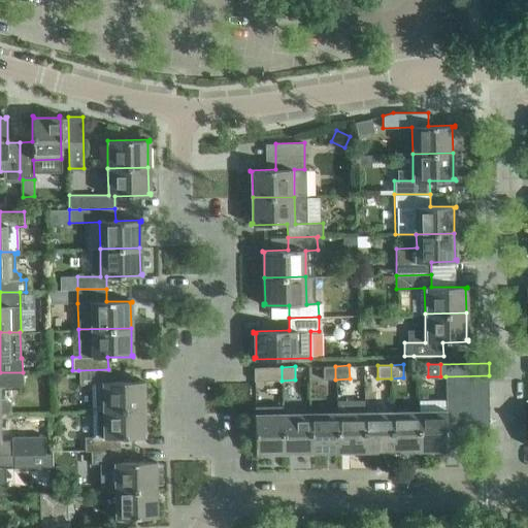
[(335,380),(335,366),(323,366),(323,380),(335,380)]
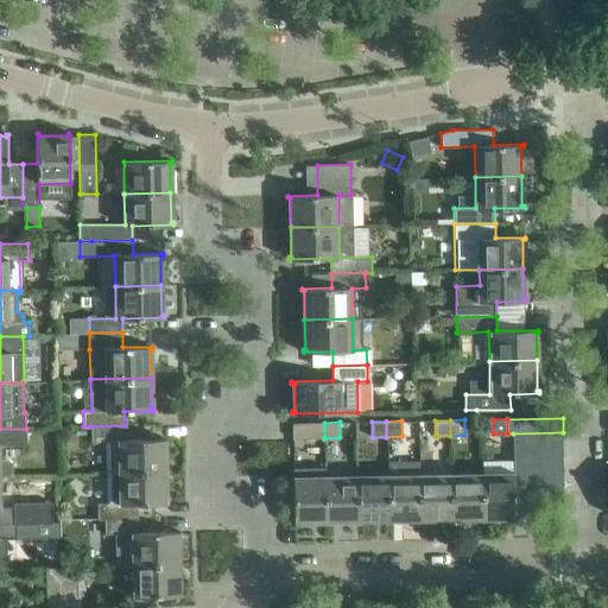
[(324,423),(292,423),(292,438),(324,438),(324,423)]
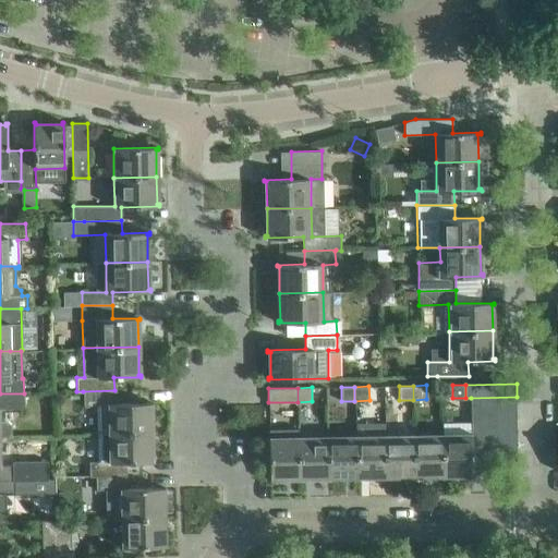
[(114,390),(83,391),(83,404),(108,403),(108,433),(150,432),(150,404),(153,404),(153,402),(114,403),(114,390)]
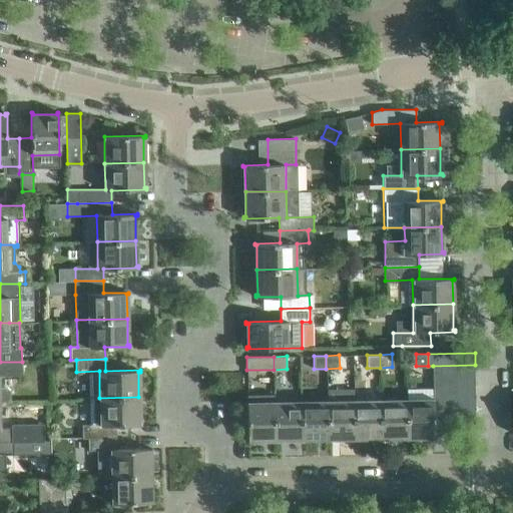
[(0,375),(22,375),(22,362),(0,362),(0,401),(0,402),(0,391),(0,375)]
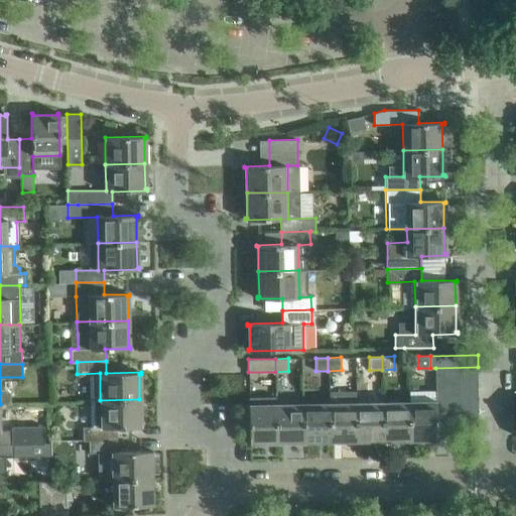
[(436,380),(479,379),(478,367),(435,368),(436,380)]
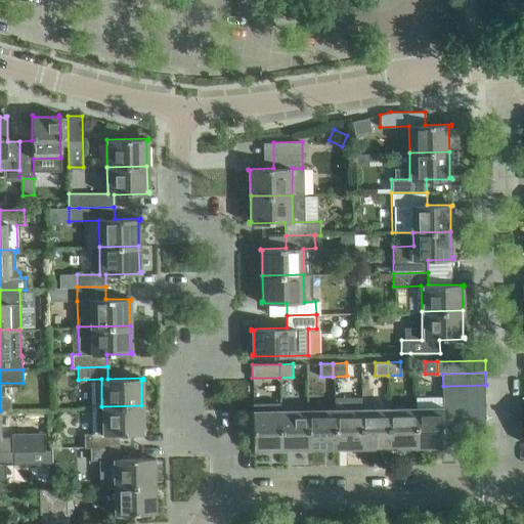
[(443,399),(486,398),(486,385),(443,386),(443,399)]
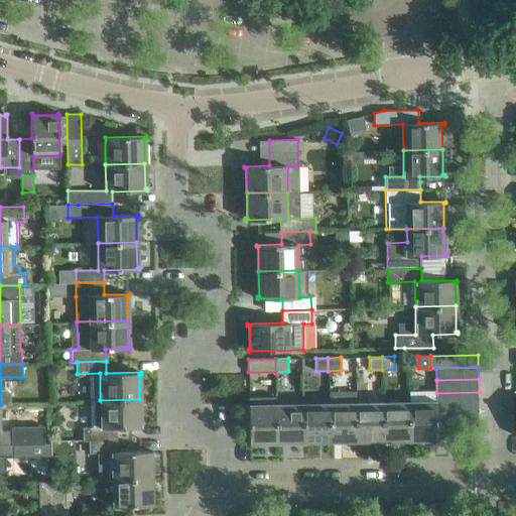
[(356,404),(356,392),(329,393),(329,405),(330,440),(356,439),(356,404)]
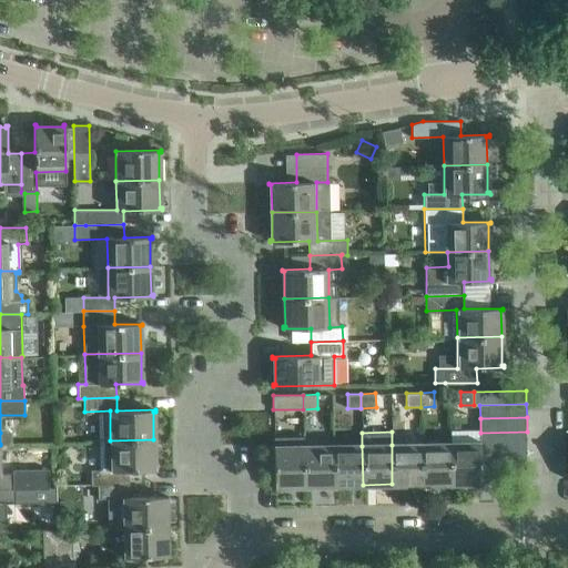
[(527,446),(527,432),(480,433),(480,446),(527,446)]
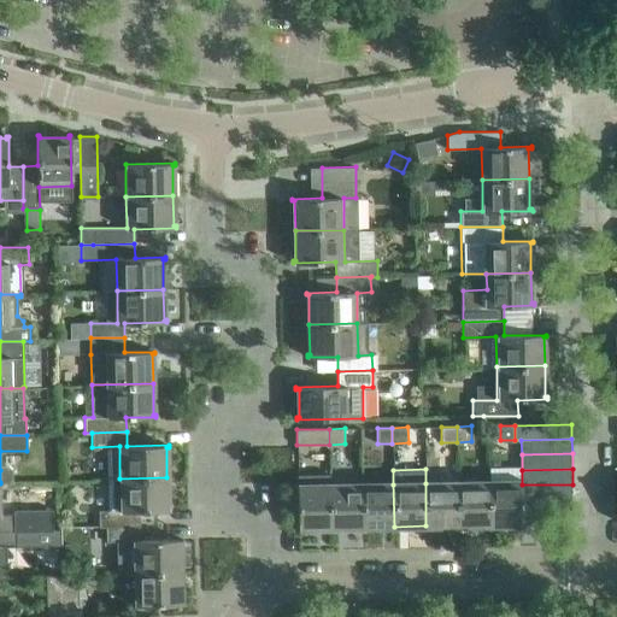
[(523,527),(523,516),(522,500),(522,485),(522,470),(488,470),(488,482),(489,524),(521,524),(521,527),(523,527)]
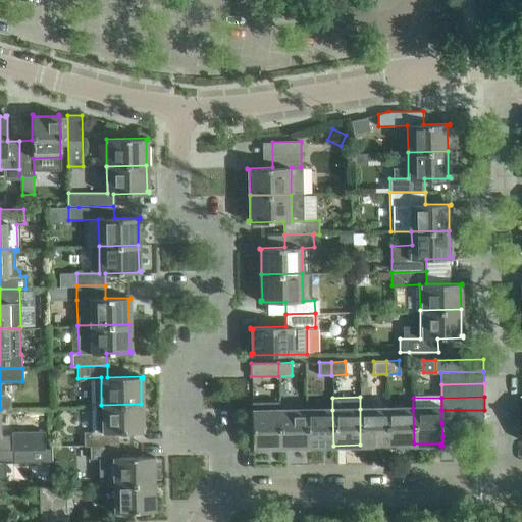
[(83,431),(84,445),(118,444),(118,432),(144,431),(144,430),(142,430),(141,404),(101,405),(102,430),(83,431)]
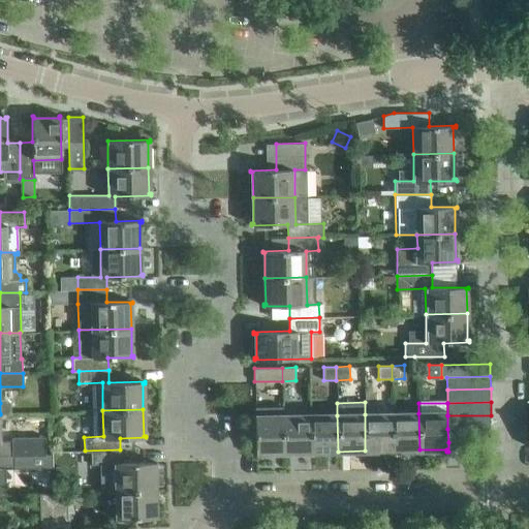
[(0,454),(12,454),(12,440),(1,440),(0,414),(0,413),(0,454)]
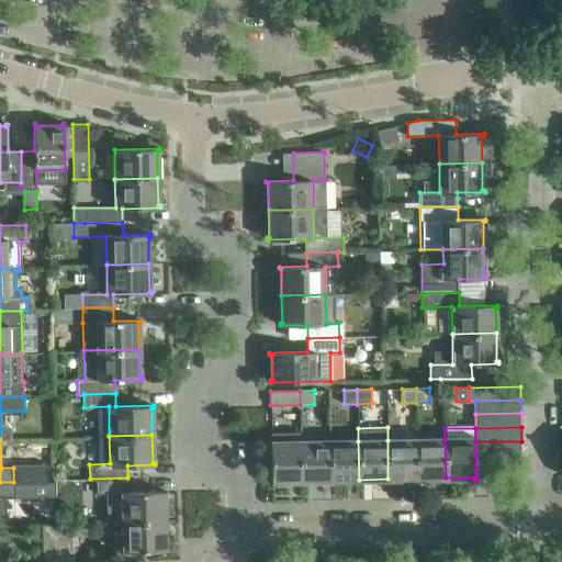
[(273,481),(301,481),(300,442),(272,442),(272,439),(271,439),(272,484),(273,484),(273,481)]
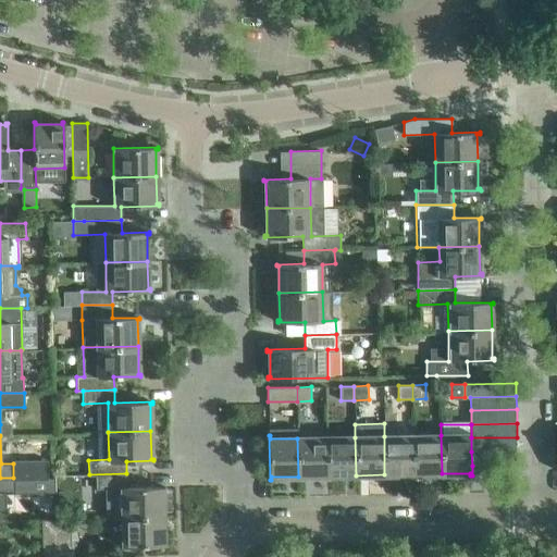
[(413,474),(442,473),(441,435),(412,436),(413,474)]
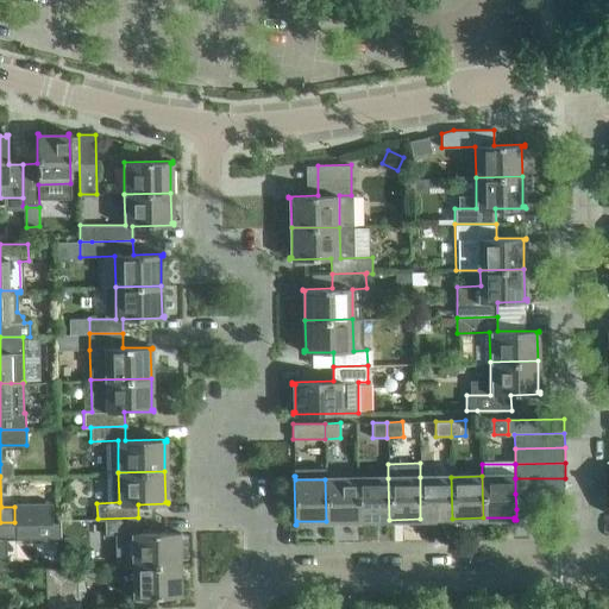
[(420,519),(452,519),(451,477),(420,477),(420,519)]
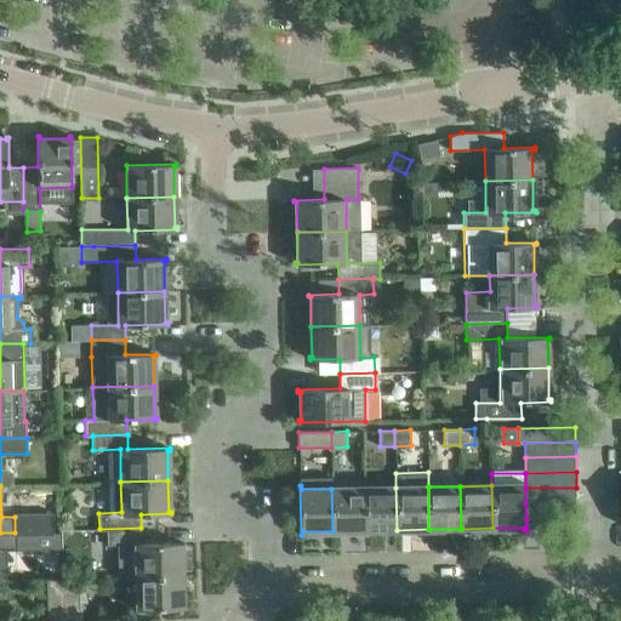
[(332,531),(365,530),(364,488),(331,489),(332,531)]
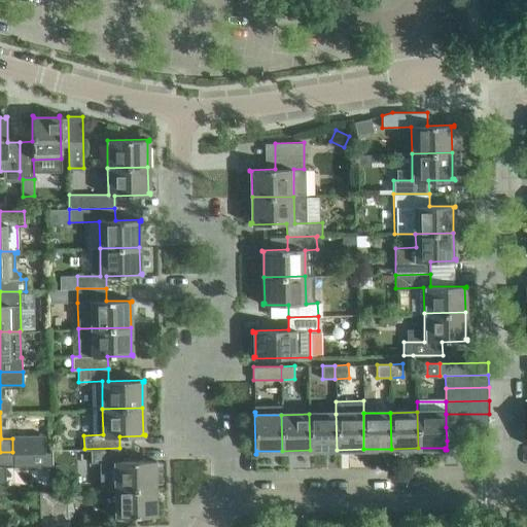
[(310,450),(337,450),(336,414),(309,414),(310,450)]
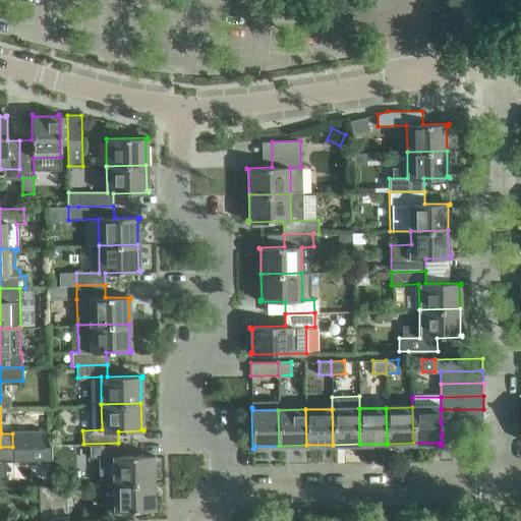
[(441,422),(483,421),(483,409),(441,409),(441,422)]
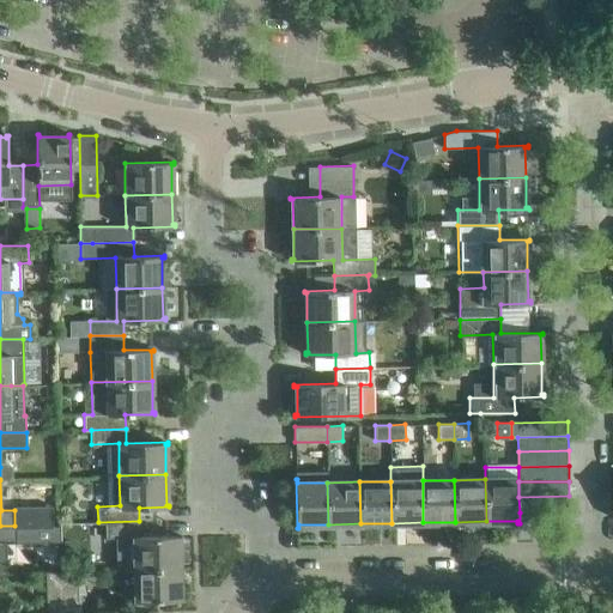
[(570,511),(569,496),(519,497),(520,513),(570,511)]
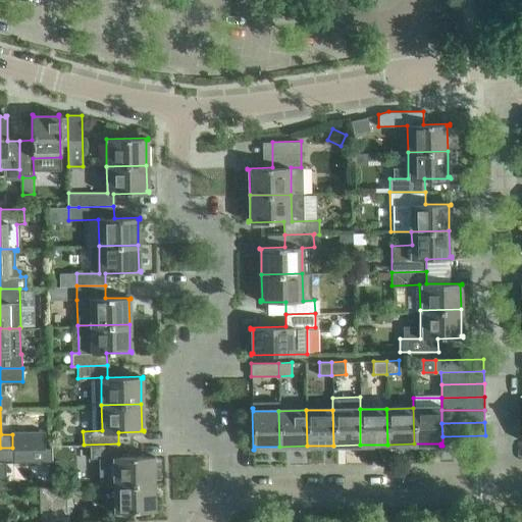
[(118,457),(118,444),(84,445),(90,445),(90,472),(114,471),(114,483),(153,483),(152,458),(155,458),(155,456),(118,457)]
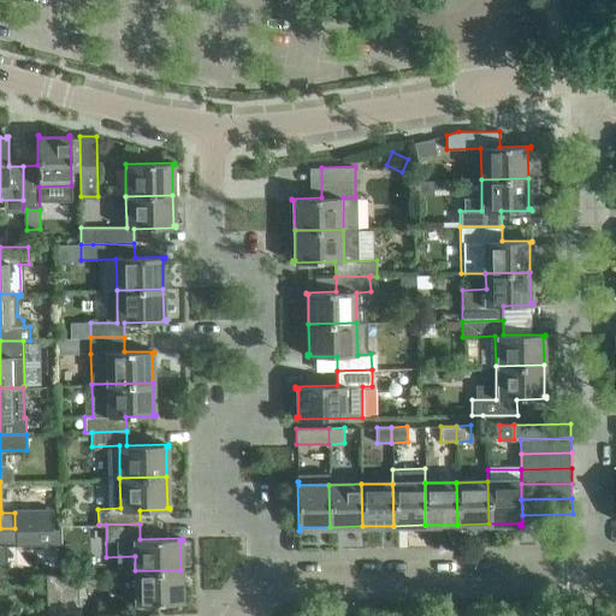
[(0,544),(15,544),(15,528),(0,528),(0,544)]
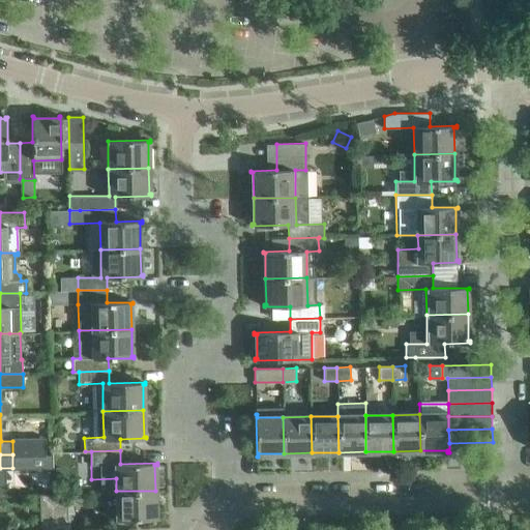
[(155,518),(155,491),(116,491),(117,498),(117,519),(115,519),(115,520),(158,519),(158,517),(155,518)]
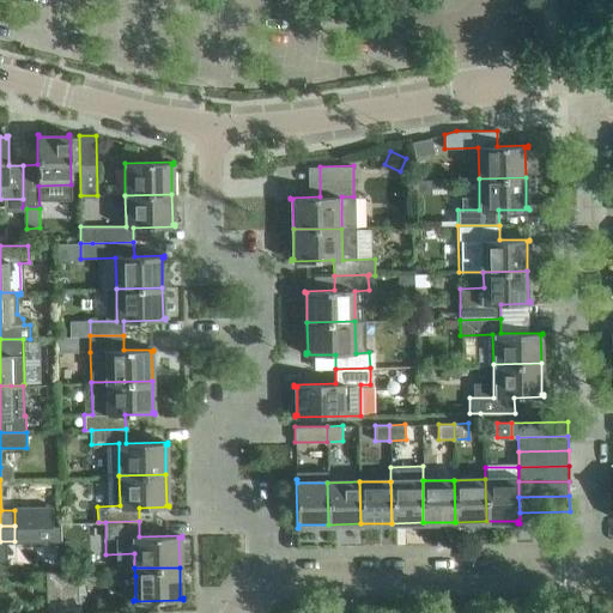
[(46,570),(46,612),(62,612),(61,570),(46,570)]
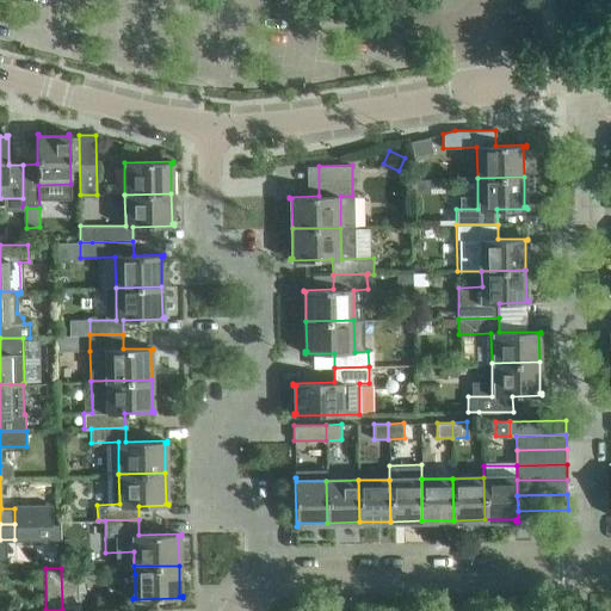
[(61,568),(62,610),(78,610),(78,568),(61,568)]
